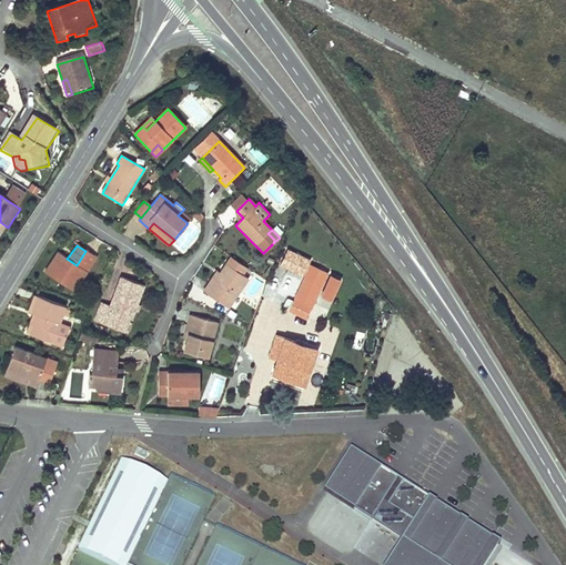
[(67,259),(59,253),(46,273),(76,292),(97,258),(86,251),(77,265),(67,259)]
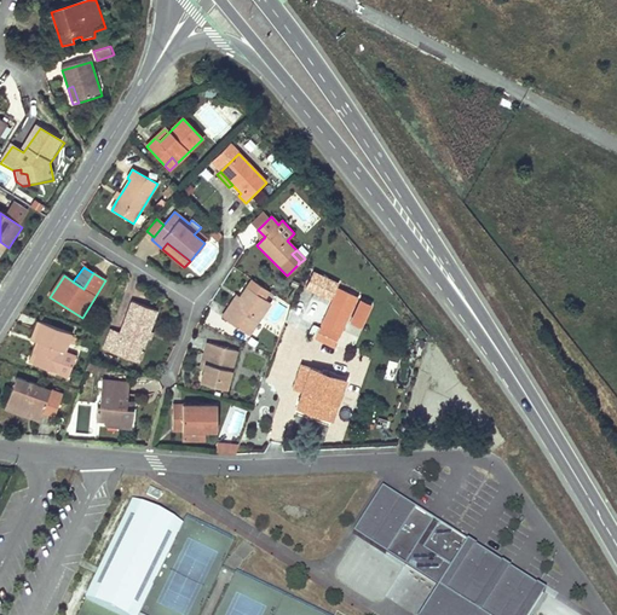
[(249,335),(270,303),(247,288),(240,297),(231,312),(228,308),(221,318),(249,335)]
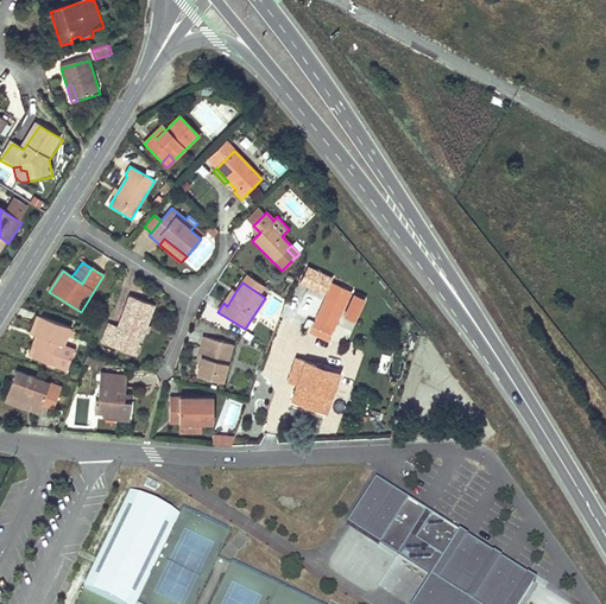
[(329,344),(354,294),(334,285),(309,335),(329,344)]
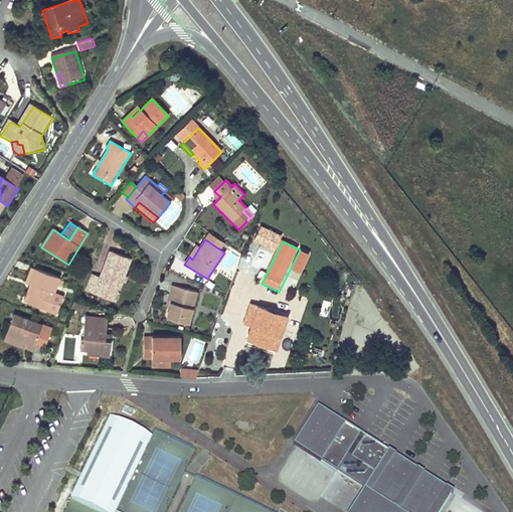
[(192,260),(199,247),(196,245),(189,257),(192,260)]
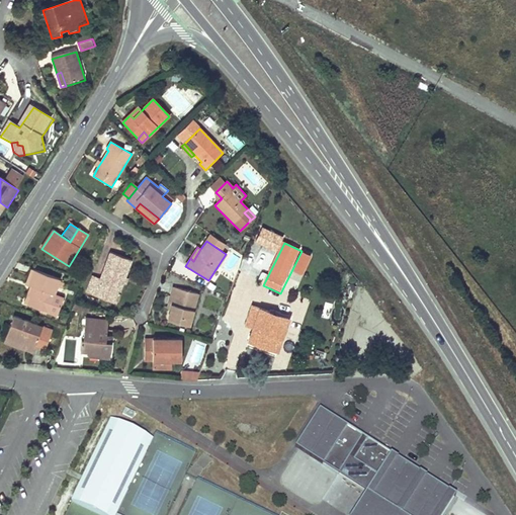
[(124,277),(132,260),(110,253),(100,279),(93,277),(87,293),(95,295),(96,292),(117,301),(118,301),(121,293),(118,292),(122,283),(124,277)]
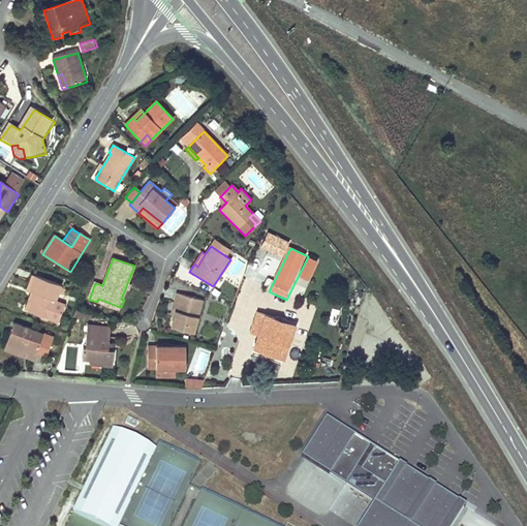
[(29,312),(49,319),(59,322),(65,305),(56,301),(61,286),(35,276),(29,291),(33,294),(36,295),(32,304),(29,312)]
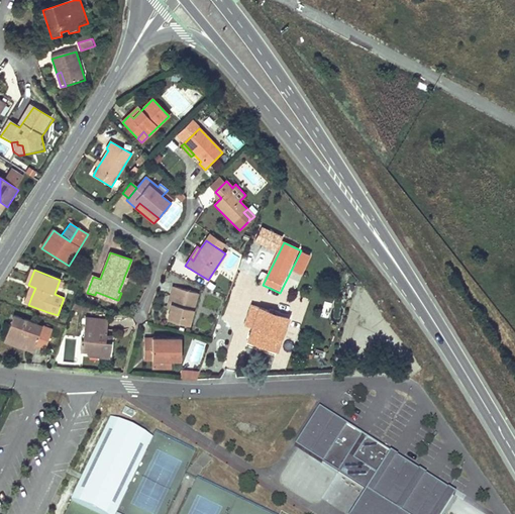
[(188,325),(197,294),(174,287),(171,297),(174,297),(171,309),(168,319),(188,325)]
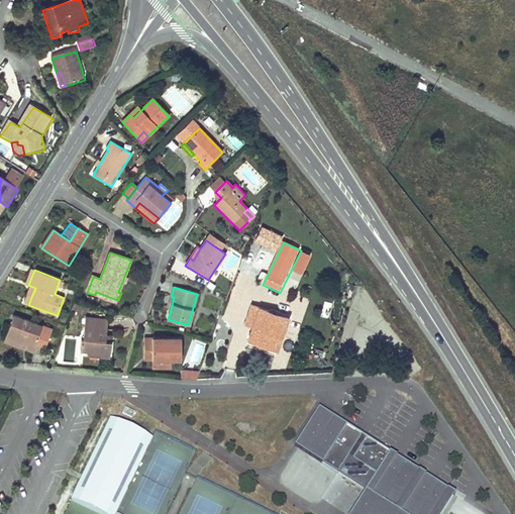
[(117,300),(96,292),(95,295),(116,303),(117,300)]
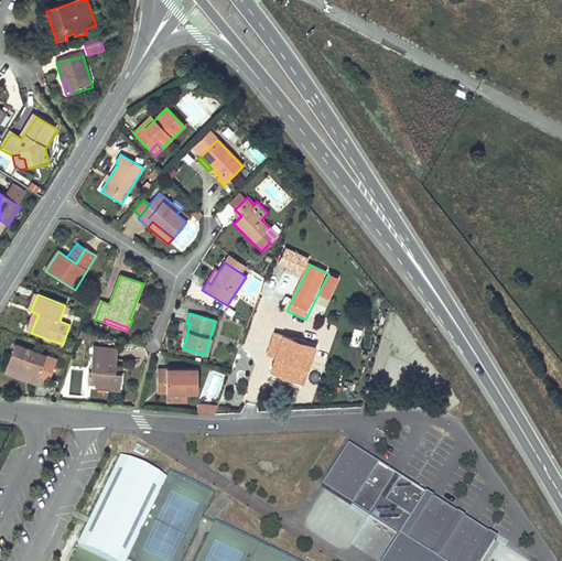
[(277,336),(269,357),(277,359),(274,367),(278,368),(277,371),(305,383),(316,349),(277,336)]
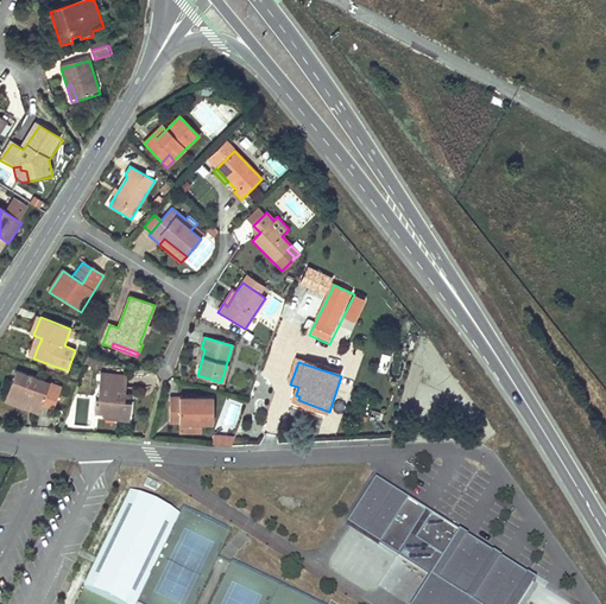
[(55,407),(62,388),(17,372),(7,395),(20,400),(32,405),(30,409),(30,411),(39,414),(42,407),(43,402),(55,407)]
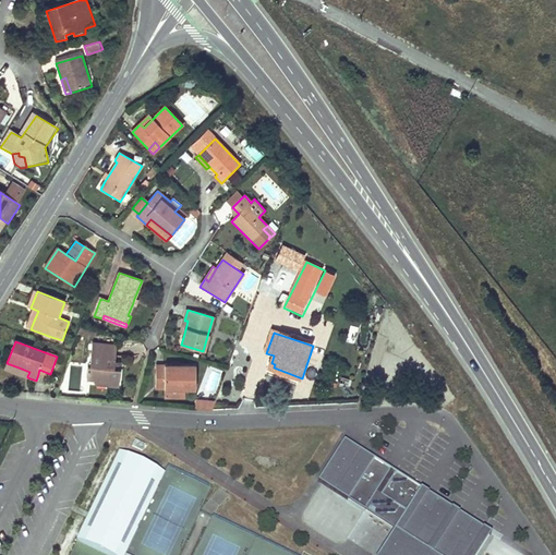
[(115,362),(117,346),(93,344),(91,366),(88,366),(87,379),(95,379),(97,385),(105,385),(108,383),(108,379),(119,381),(120,370),(115,369),(115,362)]
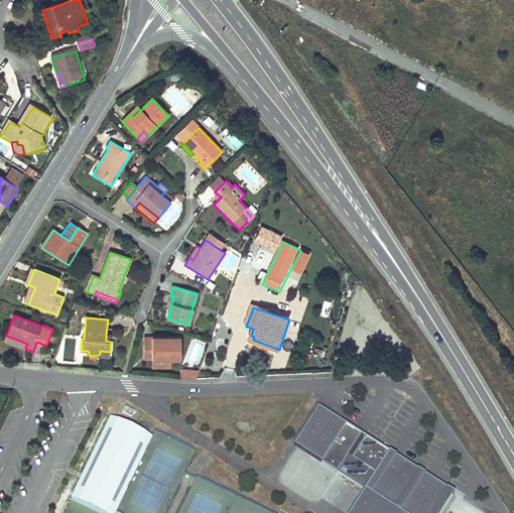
[(159,338),(144,338),(144,360),(154,359),(173,359),(181,359),(180,337),(166,337),(166,335),(159,335),(159,338)]
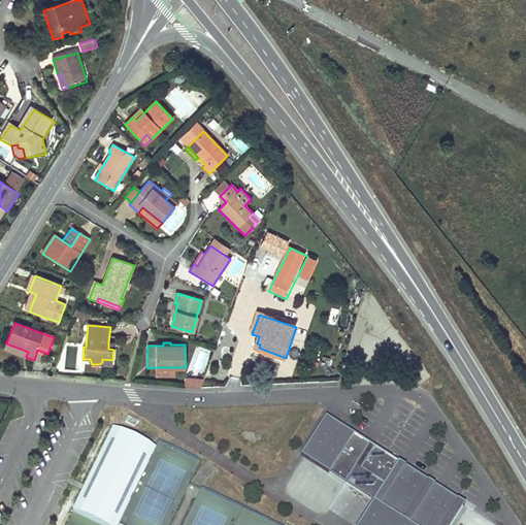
[(260,345),(257,343),(255,350),(285,360),(286,358),(259,348),(260,345)]
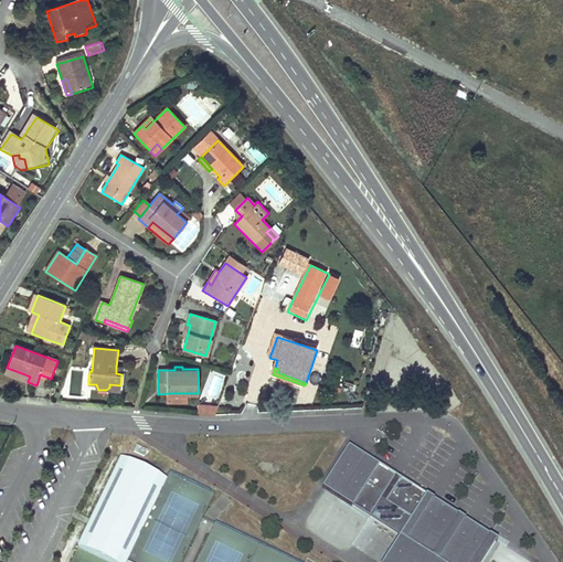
[(169,405),(190,404),(190,393),(169,393),(169,405)]
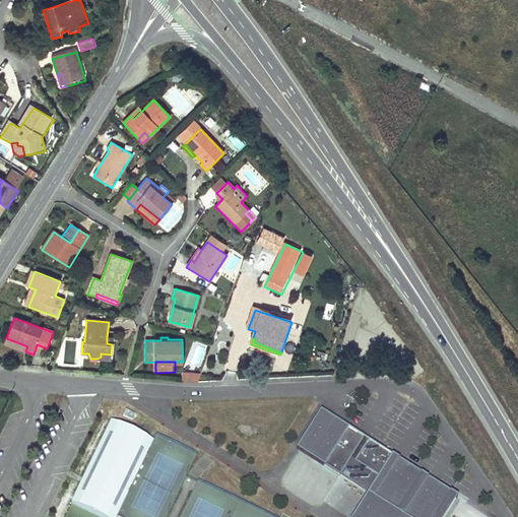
[(200,384),(202,376),(184,374),(183,382),(200,384)]
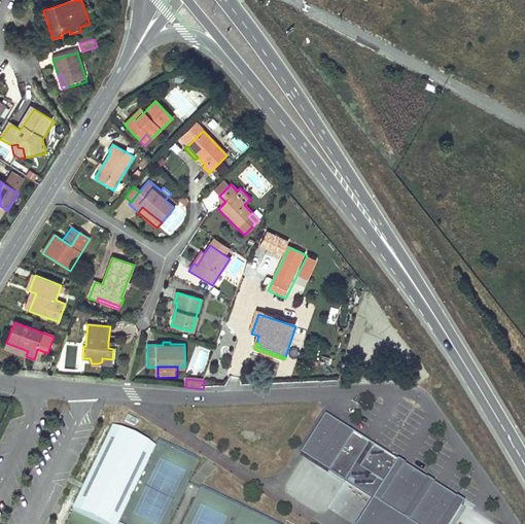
[(125,424),(136,429),(138,423),(128,418),(125,424)]
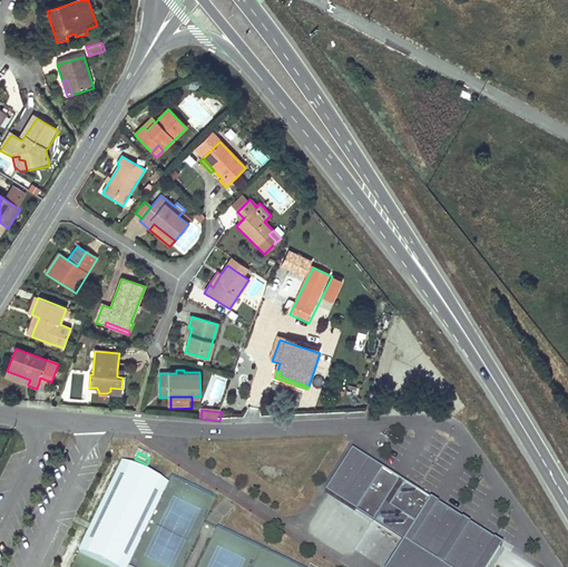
[(352,452),(325,495),(373,525),(376,519),(408,539),(404,544),(389,566),(490,566),(502,548),(352,452)]
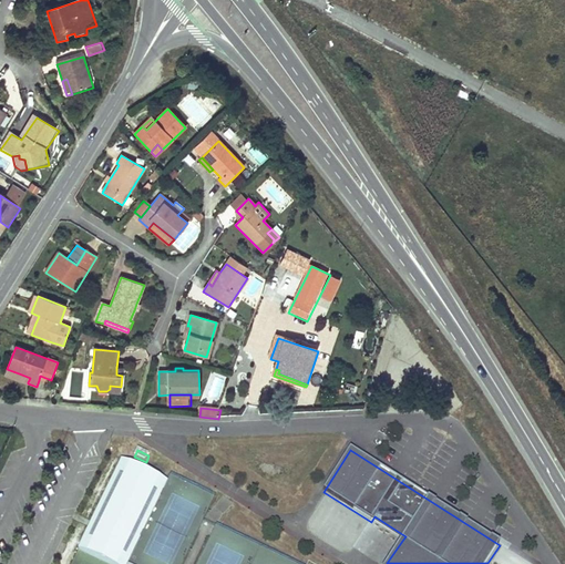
[(79,552),(103,563),(130,563),(167,484),(123,463),(79,552)]
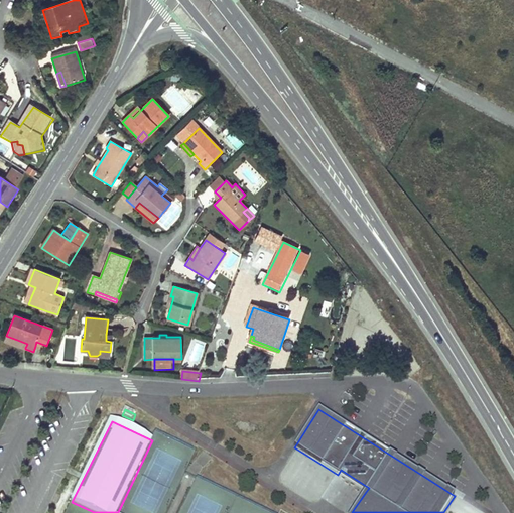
[(341,470),(338,475),(366,492),(369,488),(341,470)]
